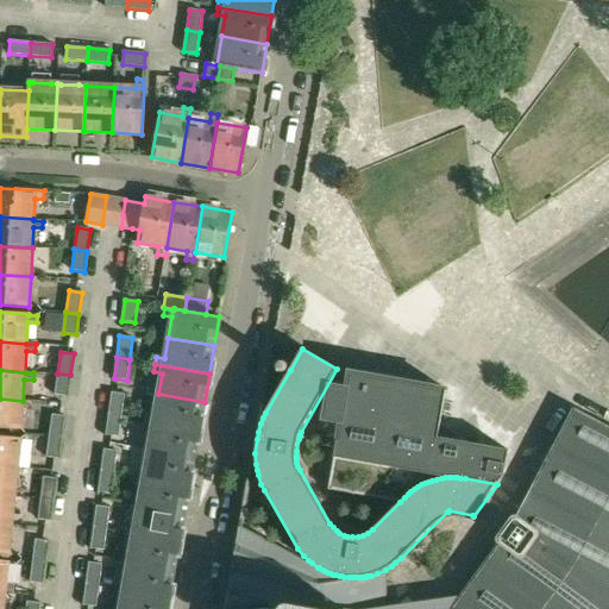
[(327,387),(322,421),(338,424),(333,454),(327,489),(400,502),(405,497),(408,494),(410,491),(414,489),(418,487),(421,484),(425,483),(428,482),(432,481),(437,479),(441,478),(445,477),(449,477),(451,477),(454,477),(457,477),(460,478),(465,478),(497,484),(498,483),(497,482),(503,475),(507,452),(508,453),(508,450),(457,440),(462,434),(446,425),(438,437),(446,389),(350,371),(346,389),(332,387),(332,385),(330,385),(328,387),(327,387)]
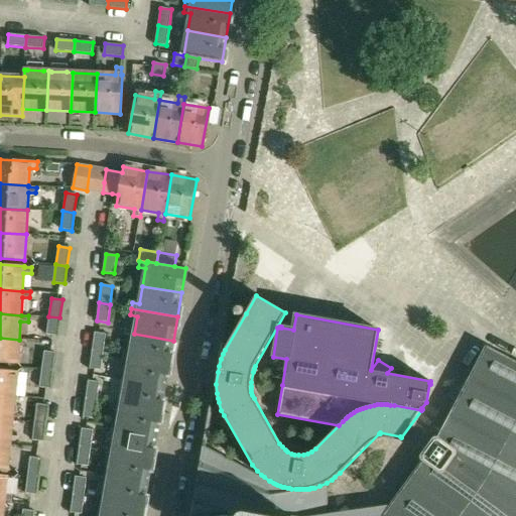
[(57,336),(59,317),(48,316),(46,335),(57,336)]
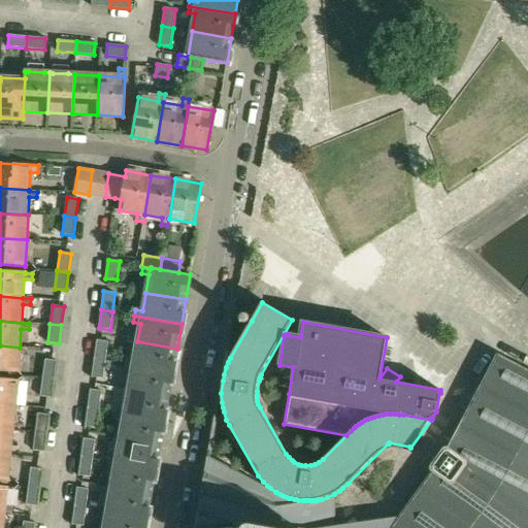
[(95,359),(106,360),(108,341),(97,340),(95,359)]
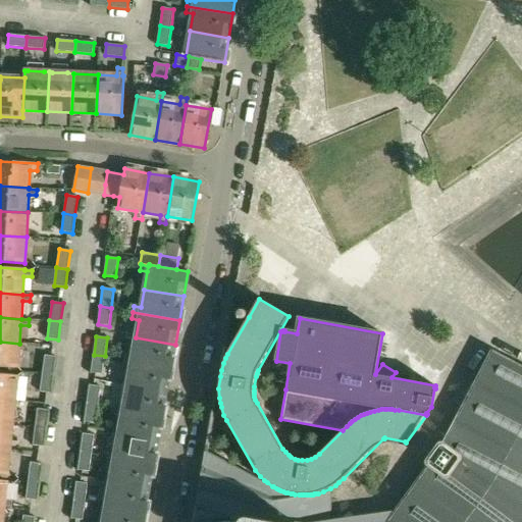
[(170,368),(175,345),(136,337),(133,355),(125,354),(124,360),(170,368)]
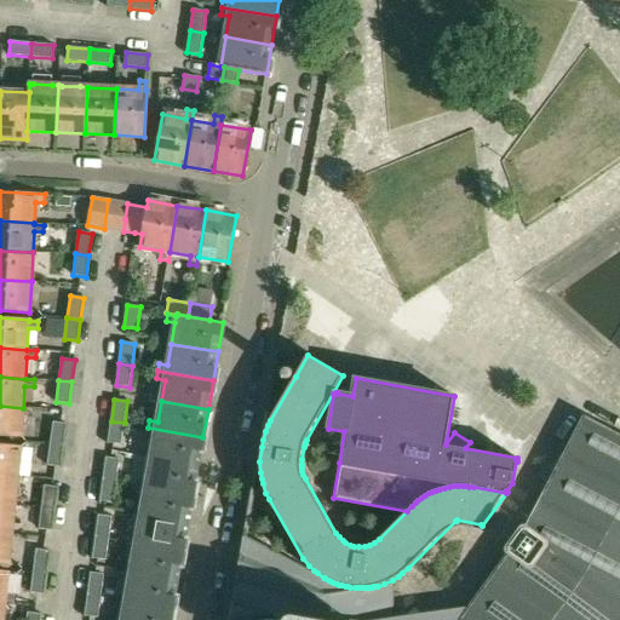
[(23,408),(0,406),(0,435),(22,437),(23,408)]
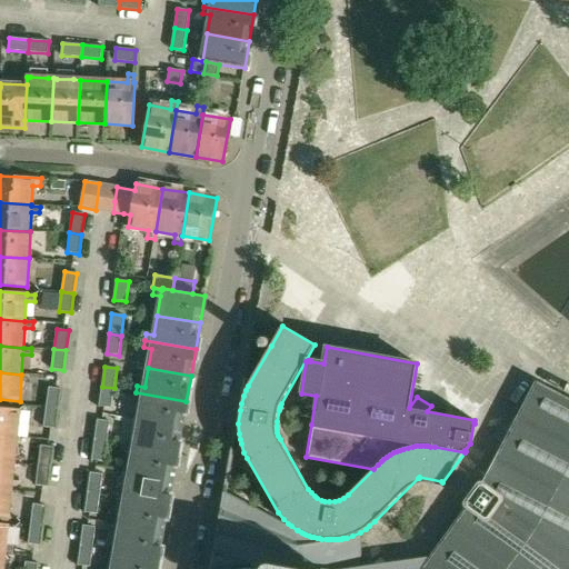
[(216,536),(210,568),(568,568),(568,399),(537,382),(482,487),(432,557),(361,567),(361,537),(347,539),(347,538),(345,538),(342,538),(341,539),(339,539),(338,539),(336,539),(333,539),(331,539),(330,539),(328,539),(326,539),(321,539),(319,538),(317,538),(313,537),(311,537),(309,536),(306,535),(303,533),(301,532),(298,530),(297,530),(223,493),(218,527),(216,536)]
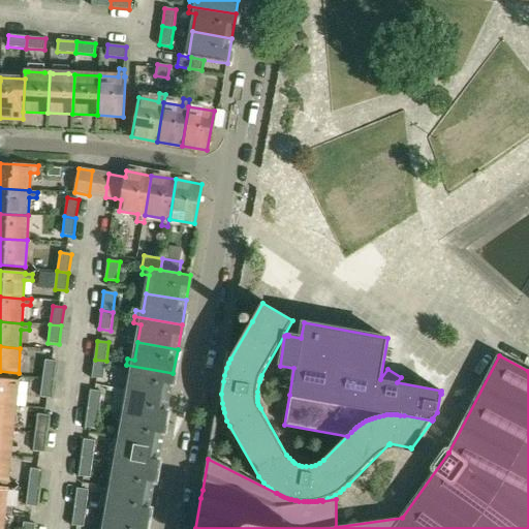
[(42,378),(54,380),(57,362),(45,360),(42,378)]
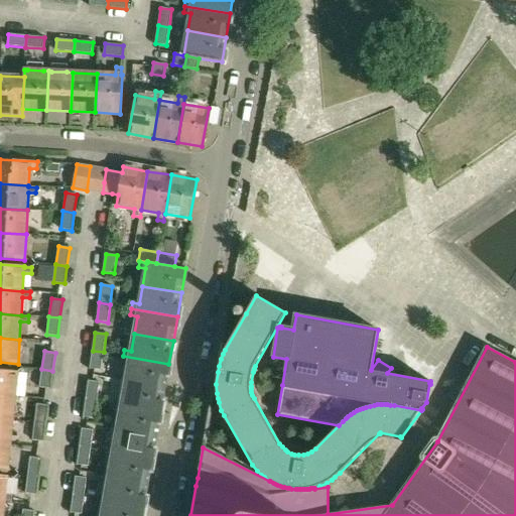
[(104,352),(93,351),(90,369),(101,370),(104,352)]
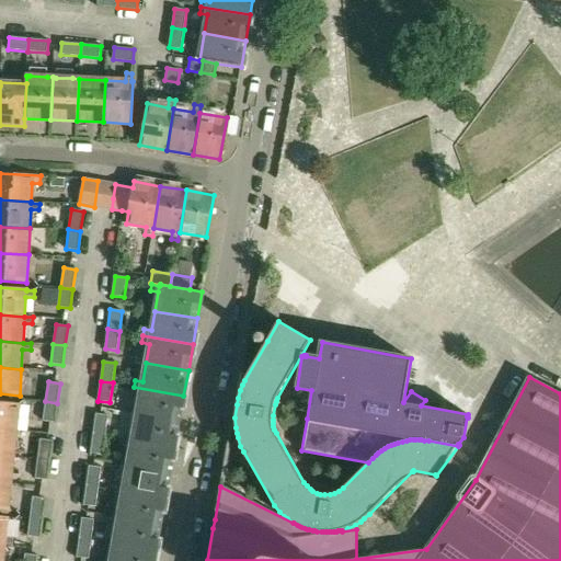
[(137,414),(179,422),(183,396),(134,387),(132,395),(140,396),(137,414)]
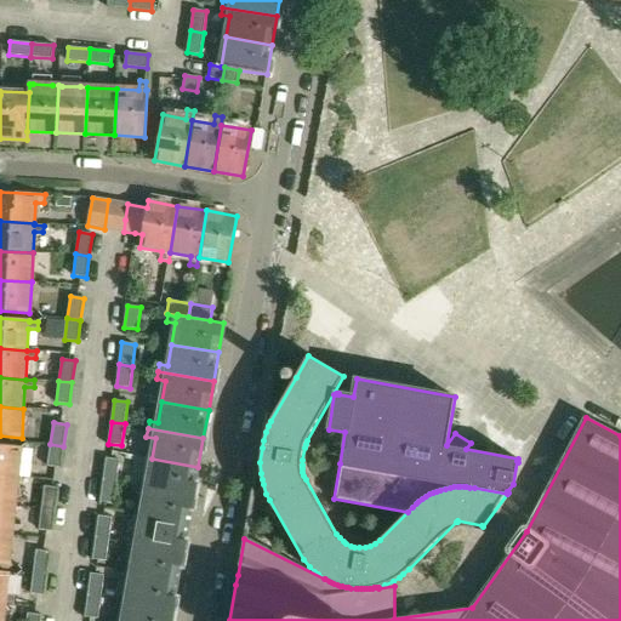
[(61,468),(63,446),(50,444),(47,466),(61,468)]
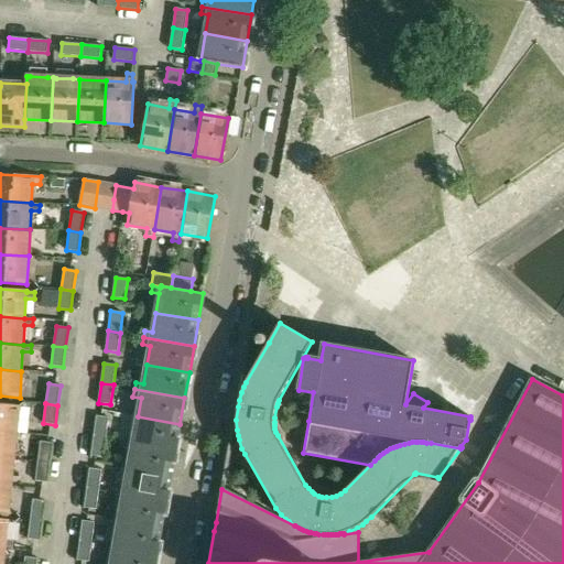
[(0,404),(0,431),(17,433),(19,407),(0,404)]
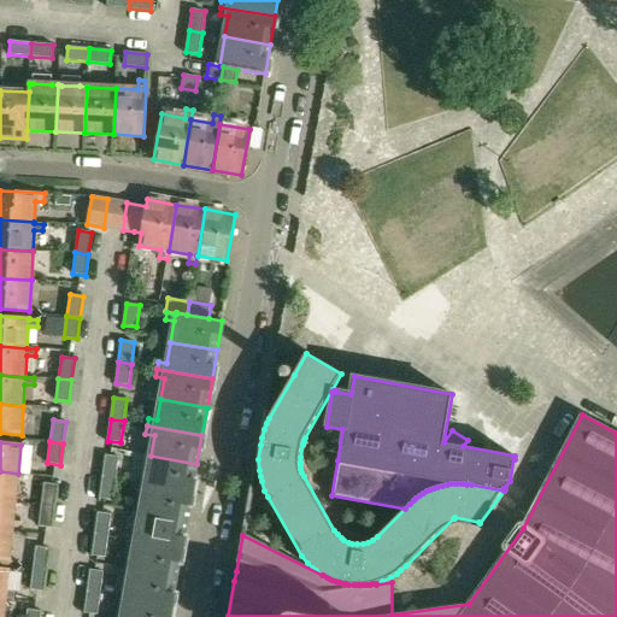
[(135,453),(130,482),(136,482),(192,493),(197,464),(151,456),(135,453)]
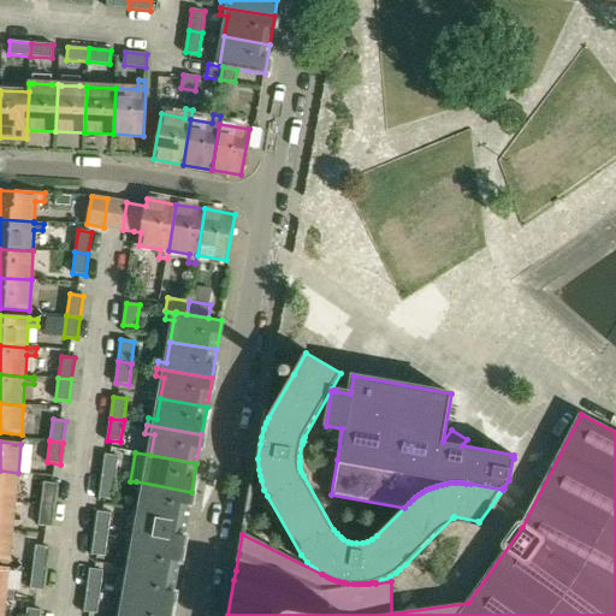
[(102,477),(116,478),(119,456),(106,455),(102,477)]
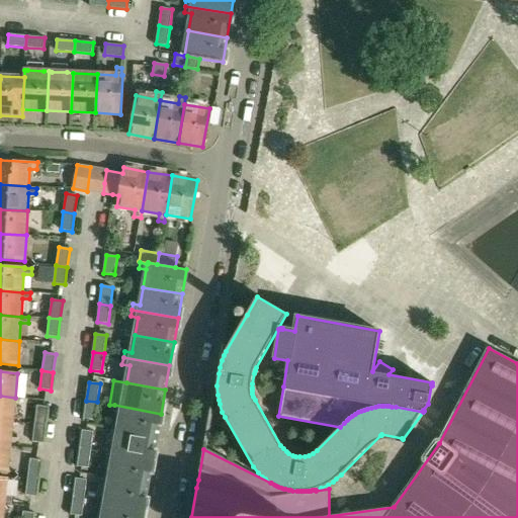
[(0,420),(12,422),(15,398),(0,396),(0,420)]
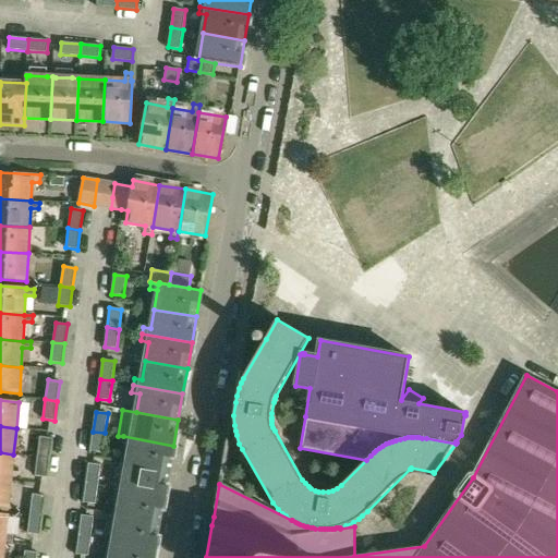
[(102,452),(105,433),(93,432),(91,450),(102,452)]
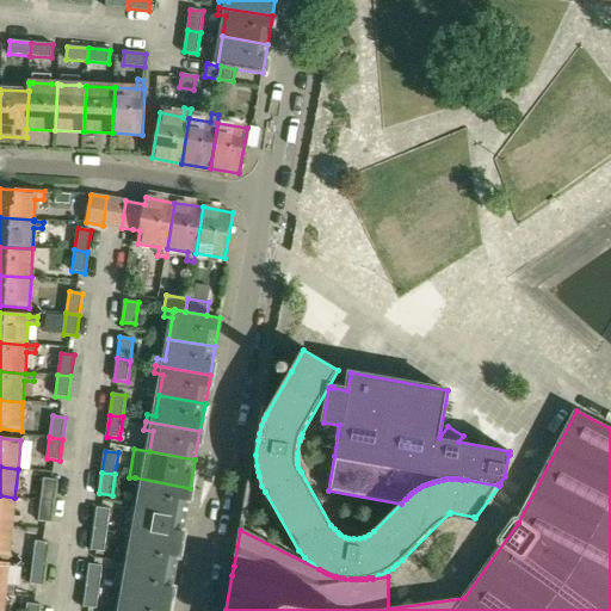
[(185,516),(190,488),(135,477),(134,486),(142,487),(139,507),(185,516)]
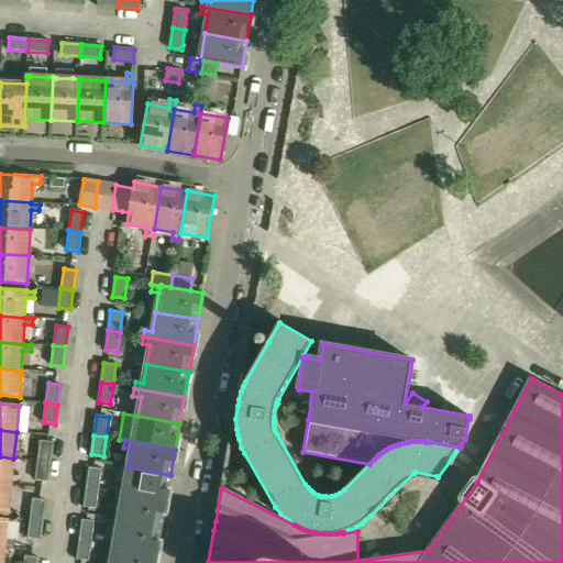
[(41,441),(37,461),(50,462),(53,442),(41,441)]
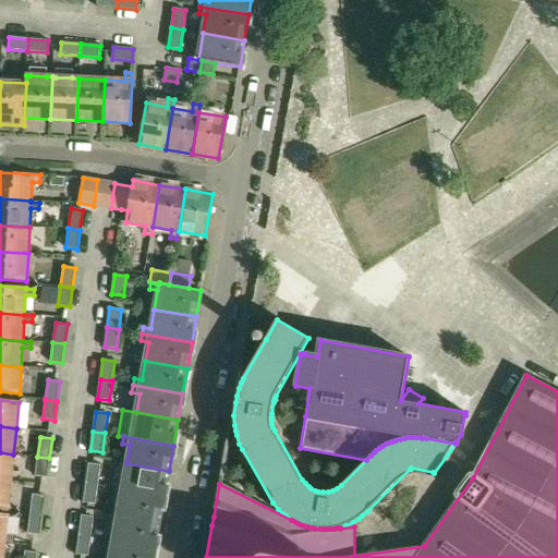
[(0,452),(0,480),(11,481),(13,455),(0,452)]
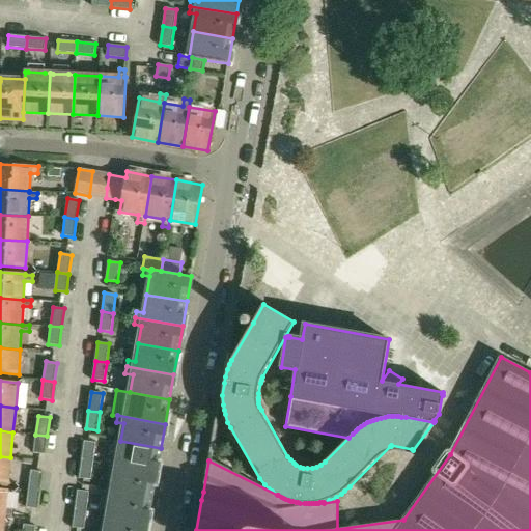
[(45,454),(47,436),(35,435),(33,453),(45,454)]
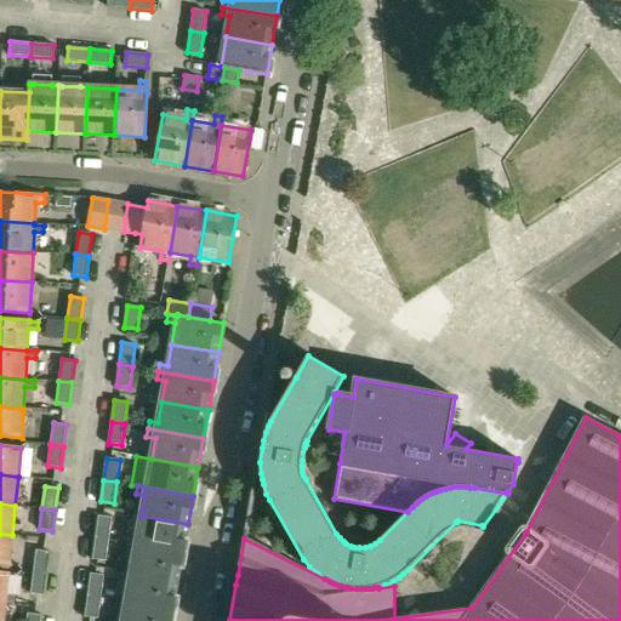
[(96,537),(109,540),(112,518),(98,516),(96,537)]
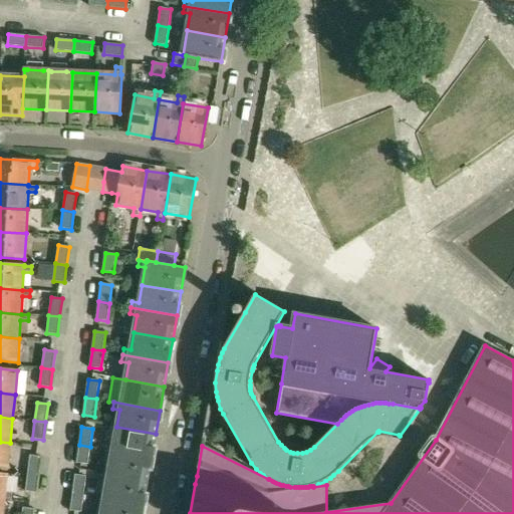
[(151,458),(156,434),(116,427),(112,451),(151,458)]
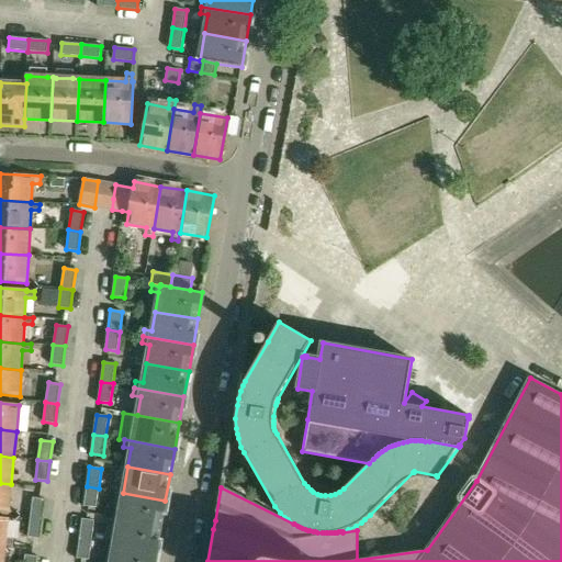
[(11,484),(0,483),(0,510),(8,512),(11,484)]
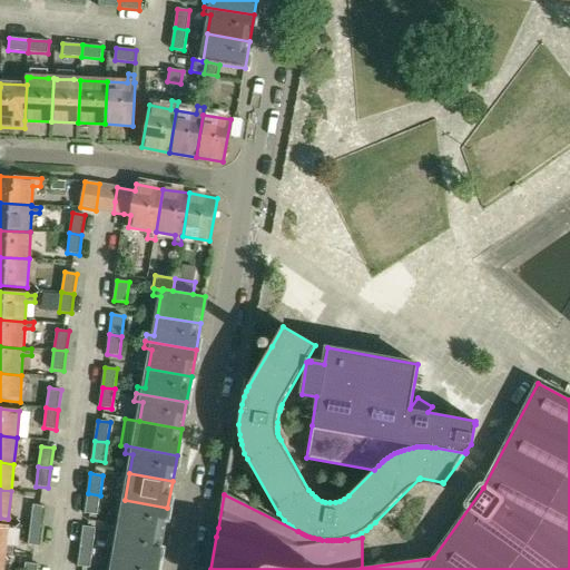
[(100,495),(88,493),(85,513),(97,514),(100,495)]
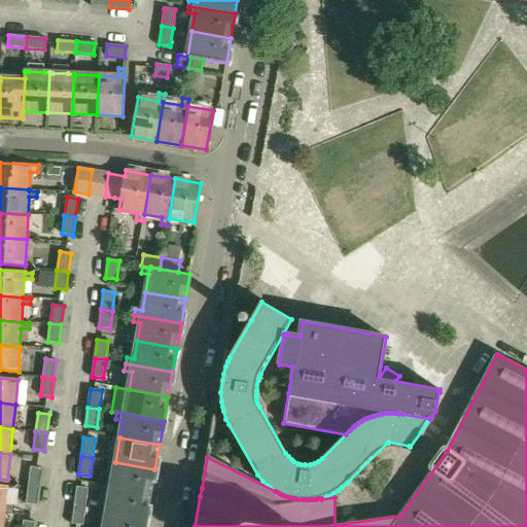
[(154,469),(115,462),(111,487),(150,493),(154,469)]
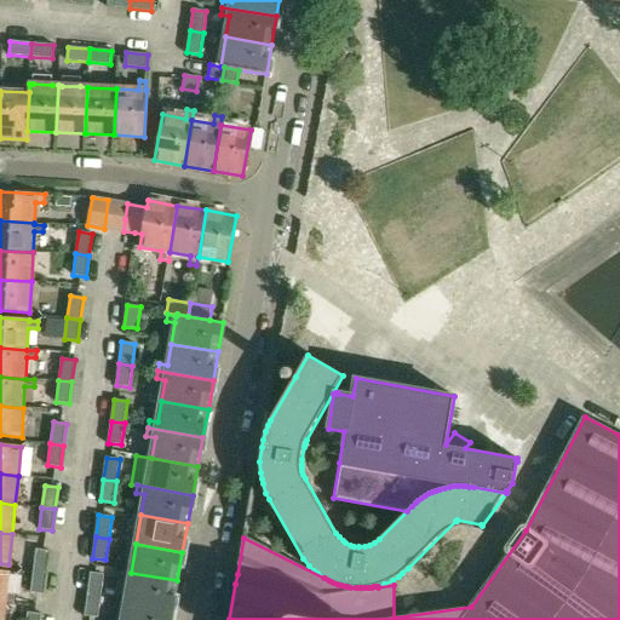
[(36,549),(33,570),(46,573),(50,551),(36,549)]
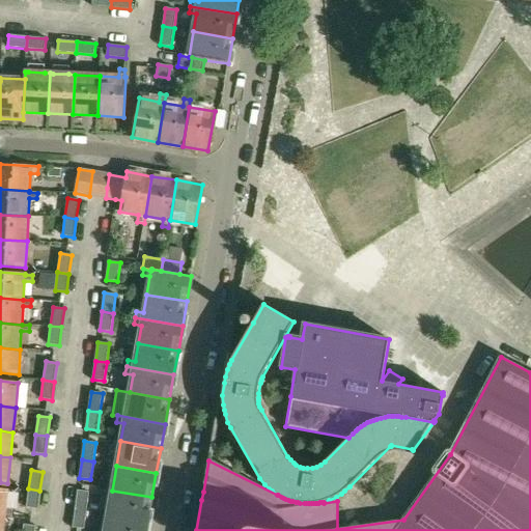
[(0,515),(4,516),(4,514),(12,515),(12,509),(5,509),(7,490),(0,488),(0,515)]
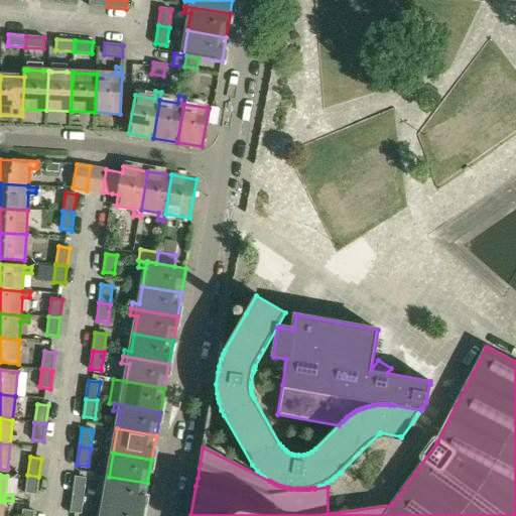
[(36,495),(38,477),(27,475),(25,493),(36,495)]
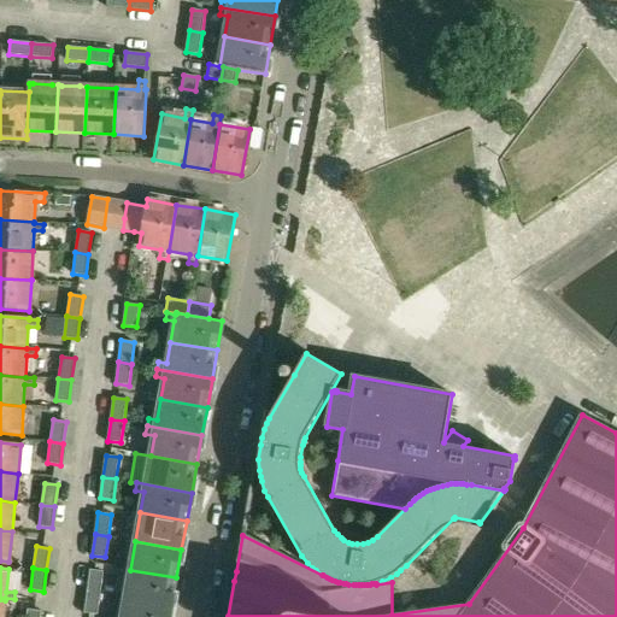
[(87,592),(100,593),(104,571),(90,570),(87,592)]
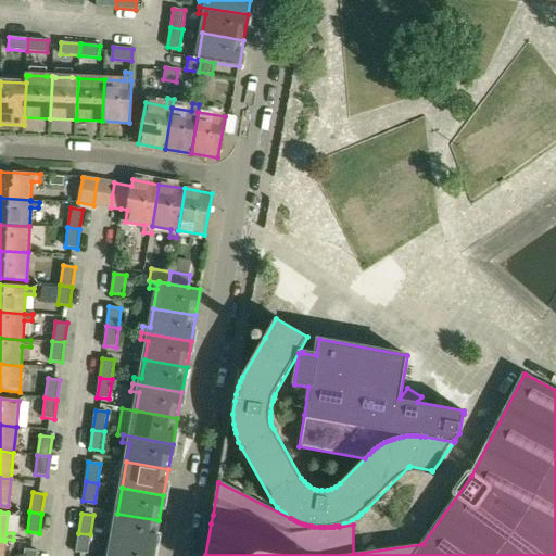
[(154,546),(159,520),(117,514),(114,532),(106,531),(104,538),(154,546)]
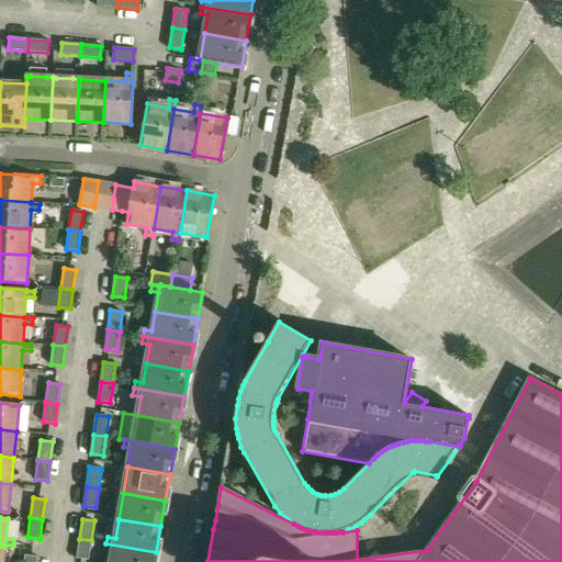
[(91,540),(79,539),(77,559),(89,560),(91,540)]
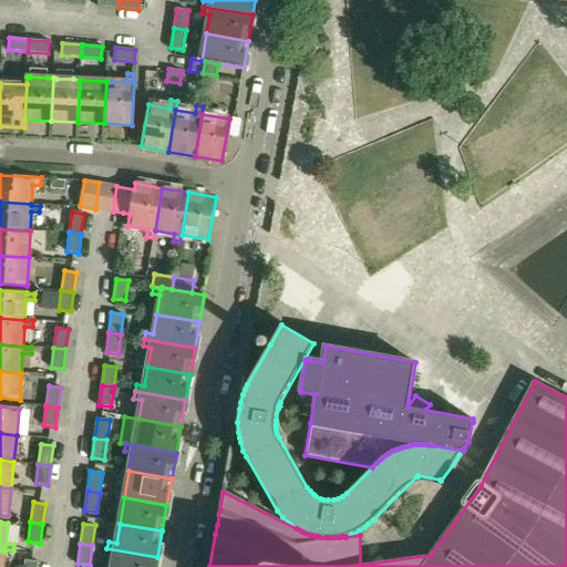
[(155,566),(157,557),(106,548),(105,556),(114,557),(111,566),(155,566)]
